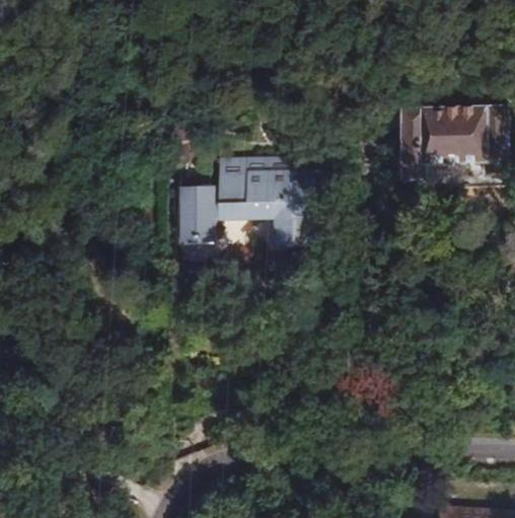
[(505,105),(400,108),(402,177),(425,176),(424,161),(486,159),(486,174),(507,174),(505,105)]
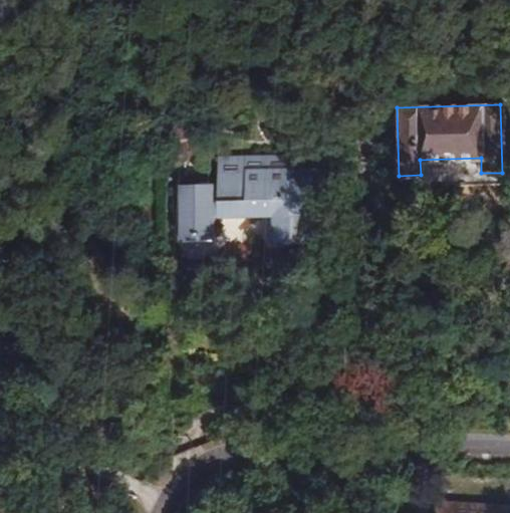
[(183,122),(163,123),(164,137),(184,136),(183,122)]
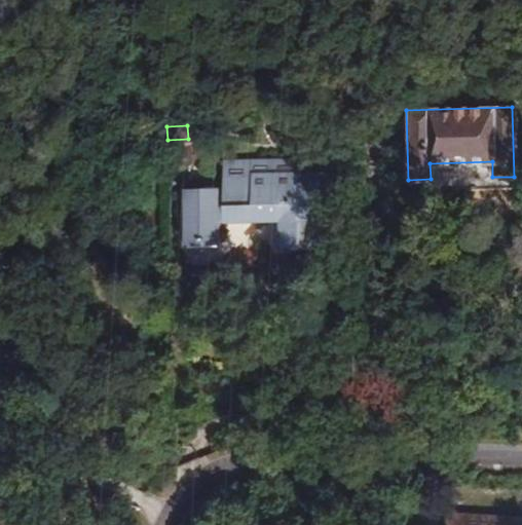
[(312,203),(324,202),(323,172),(296,172),(295,158),(219,159),(222,207),(217,207),(217,187),(181,188),(183,245),(218,245),(217,221),(278,220),(278,240),(293,240),(293,249),(311,249),(310,220),(312,220),(312,203)]
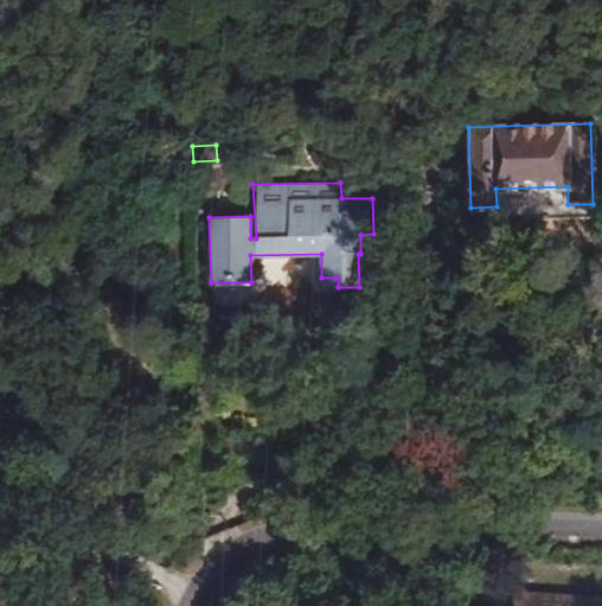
[(375,255),(373,234),(360,235),(360,254),(375,255)]
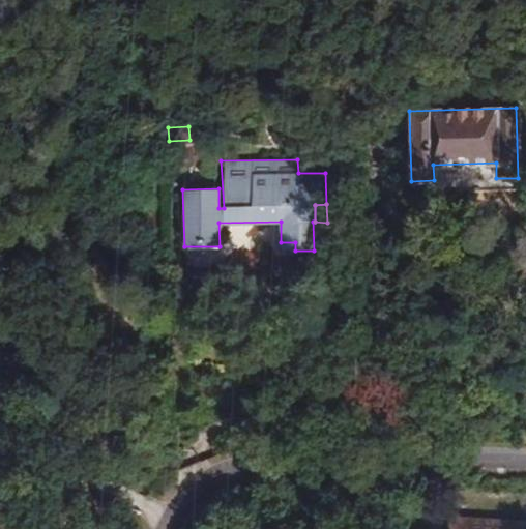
[(295,242),(281,242),(281,251),(295,251),(295,242)]
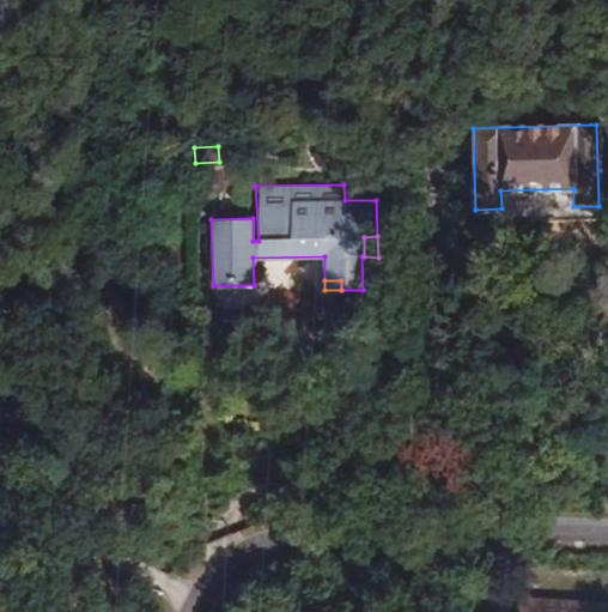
[(603,611),(603,604),(518,599),(517,611),(603,611)]
